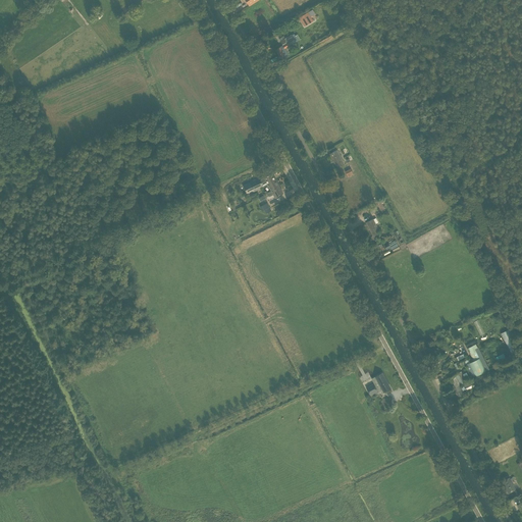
[(335,0),(325,6),(327,8),(337,2),(335,0)]
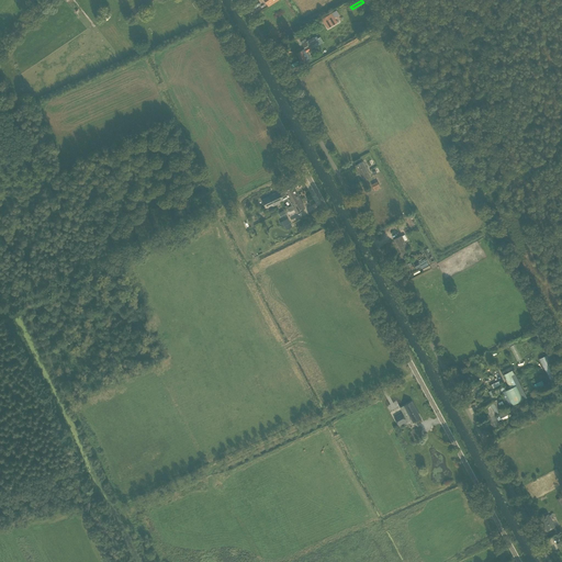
[(332,13),(322,19),(327,29),(337,23),(332,13)]
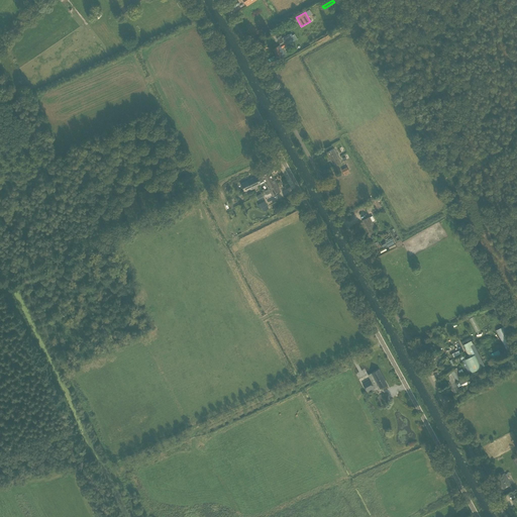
[(277,46),(273,49),(278,59),(283,57),(283,56),(286,55),(283,48),(287,45),(283,37),(278,40),(280,45),(278,46),(277,46)]
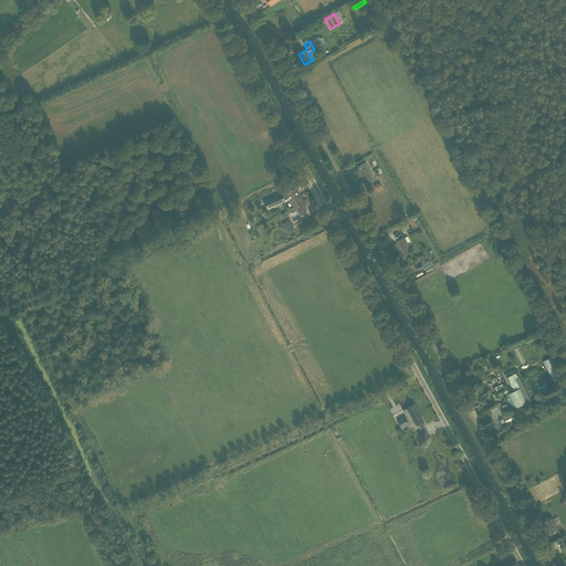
[(358,167),(366,182),(374,178),(365,163),(358,167)]
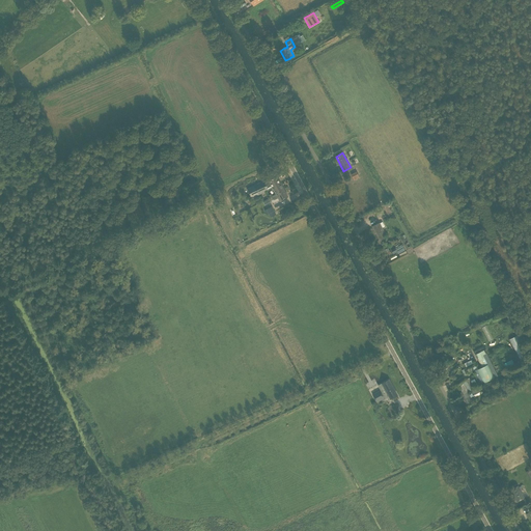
[(351,174),(354,179),(359,177),(356,171),(351,174)]
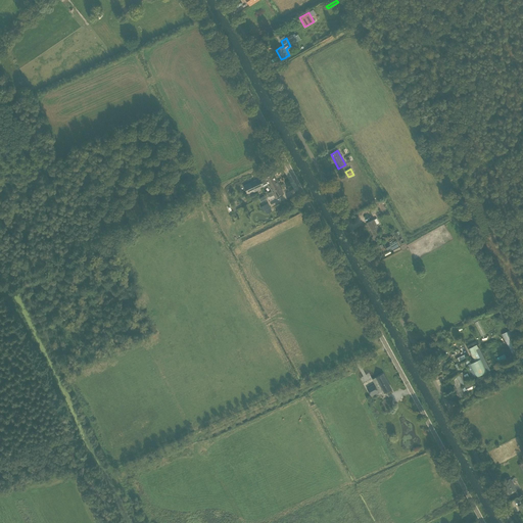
[(259,178),(243,186),(248,195),(264,187),(269,185),(270,188),(278,183),(273,173),(265,178),(266,180),(262,182),(259,178)]
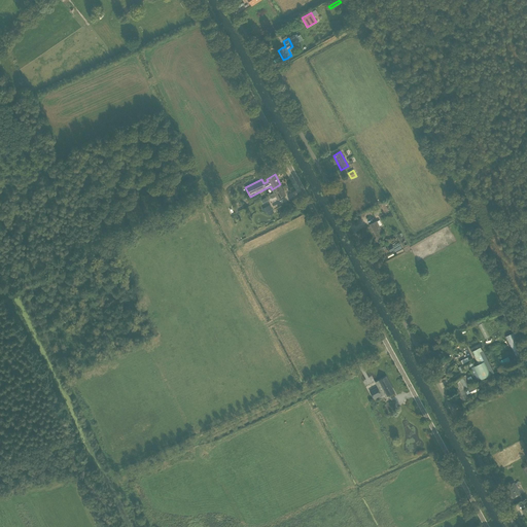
[(276,197),(278,200),(286,195),(280,184),(272,189),(274,192),(271,195),(270,192),(266,194),(269,199),(272,198),(272,199),(276,197)]
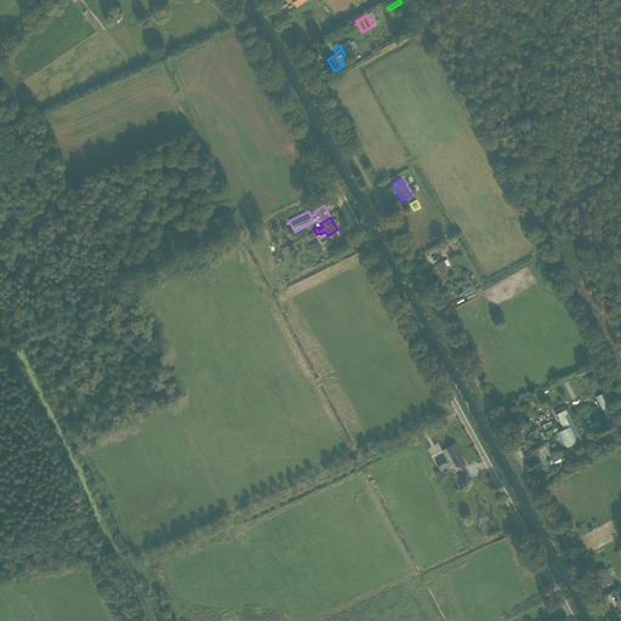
[(438,248),(440,254),(449,250),(445,244),(438,248)]
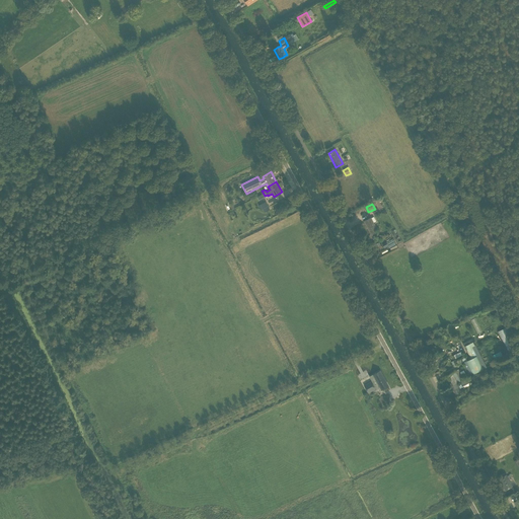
[(364,221),(370,233),(377,229),(371,218),(364,221)]
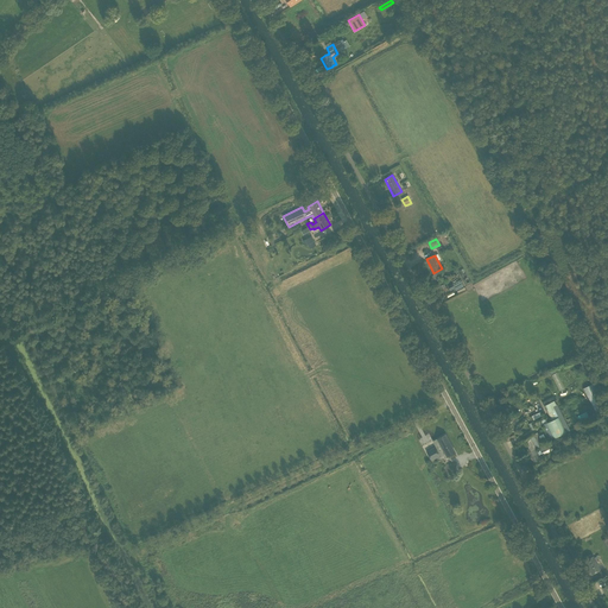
[(453,284),(448,286),(450,291),(455,289),(456,290),(463,286),(462,283),(461,279),(453,284)]
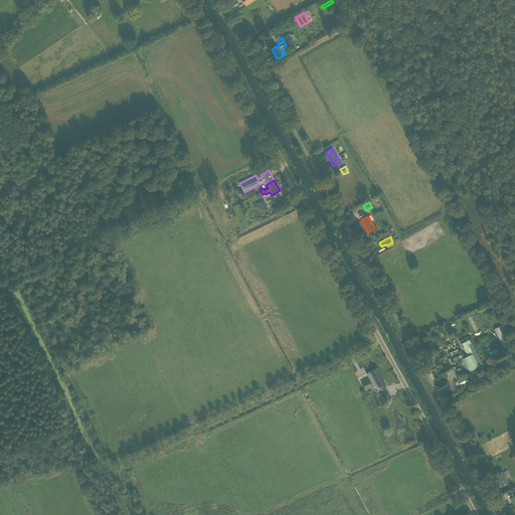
[(466,319),(462,321),(468,333),(472,331),(466,319)]
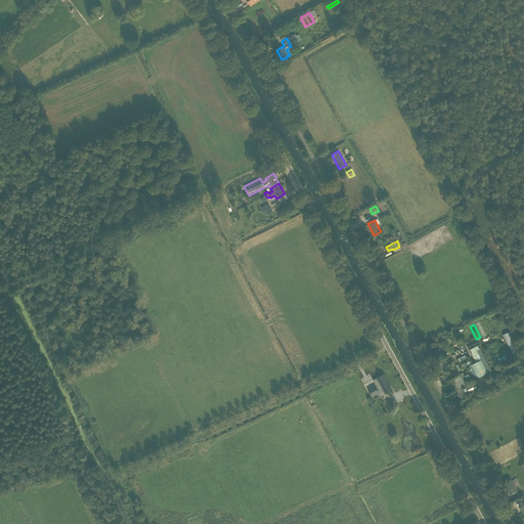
[(476,362),(471,364),(478,378),(487,373),(477,352),(472,355),(476,362)]
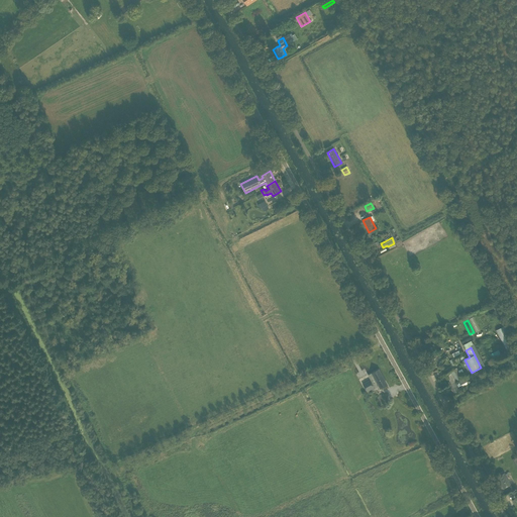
[(478,348),(476,349),(479,358),(481,363),(487,359),(485,355),(484,351),(480,352),(478,348)]
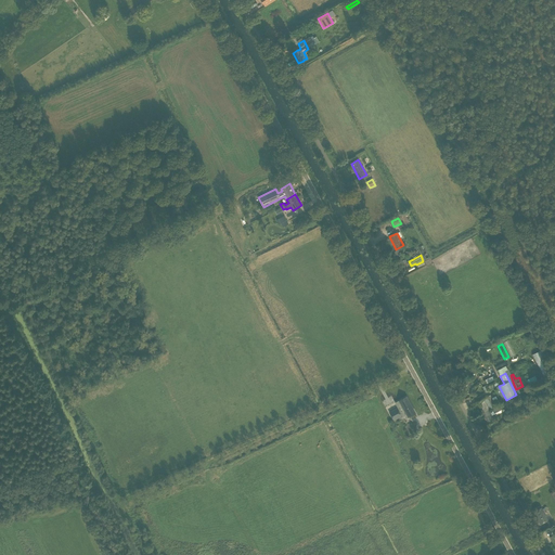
[(488,387),(490,390),(497,387),(500,385),(498,382),(488,387)]
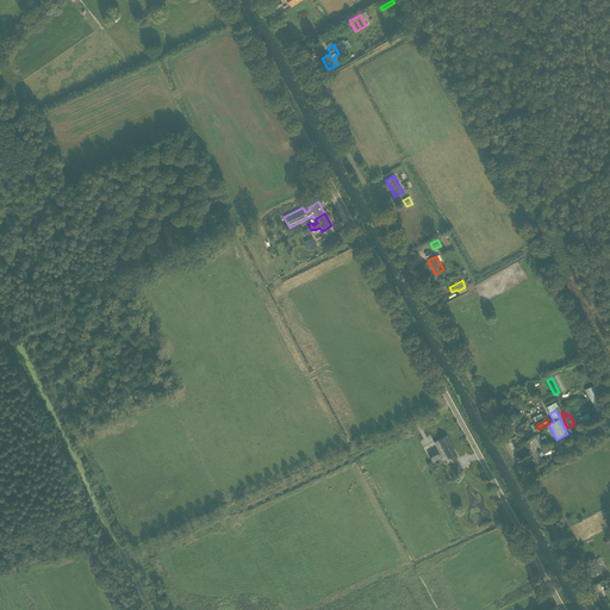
[(523,442),(530,454),(537,450),(545,446),(539,434),(523,442)]
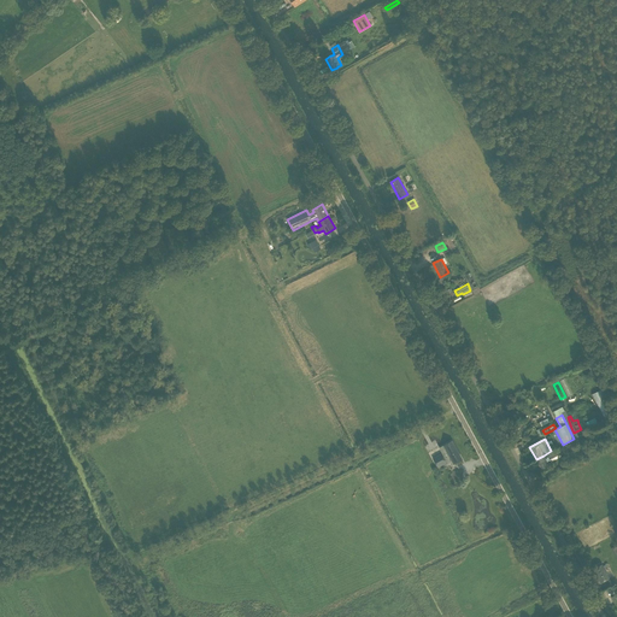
[(433,458),(438,468),(446,463),(446,460),(447,462),(452,459),(454,463),(462,459),(452,441),(440,447),(444,454),(442,456),(441,453),(433,458)]
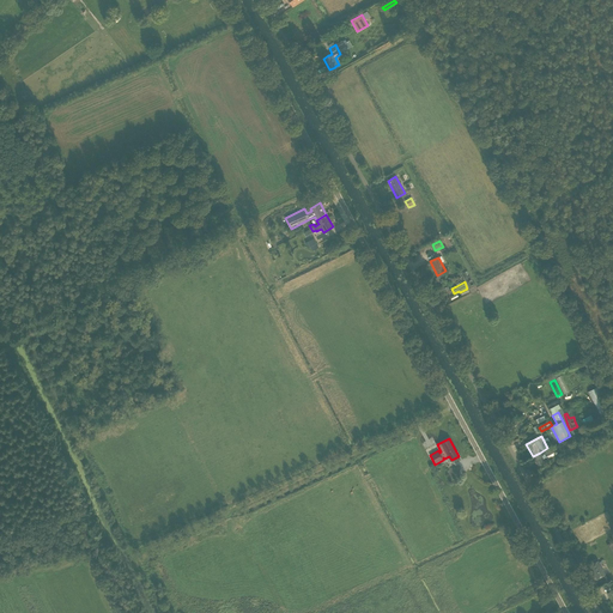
[(533,456),(539,468),(546,465),(544,459),(540,454),(540,453),(533,456)]
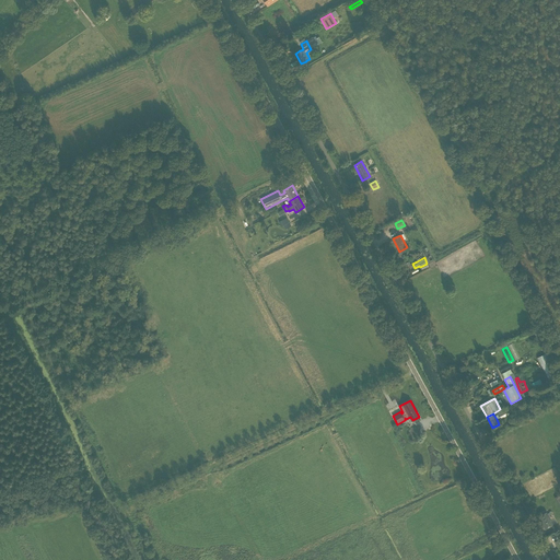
[(539,516),(545,528),(552,525),(546,513),(539,516)]
